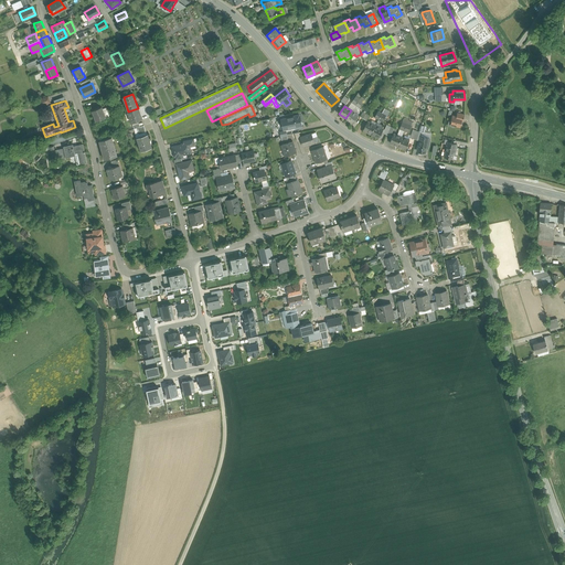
[(102,107),(92,110),(96,121),(106,118),(102,107)]
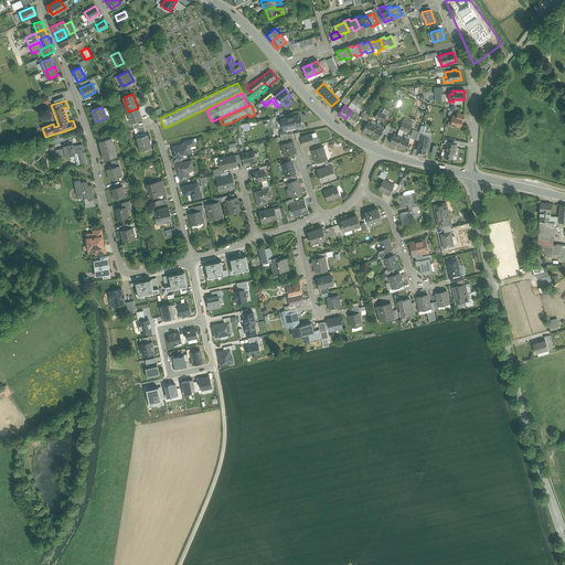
[(128,112),(131,123),(142,119),(138,108),(128,112)]
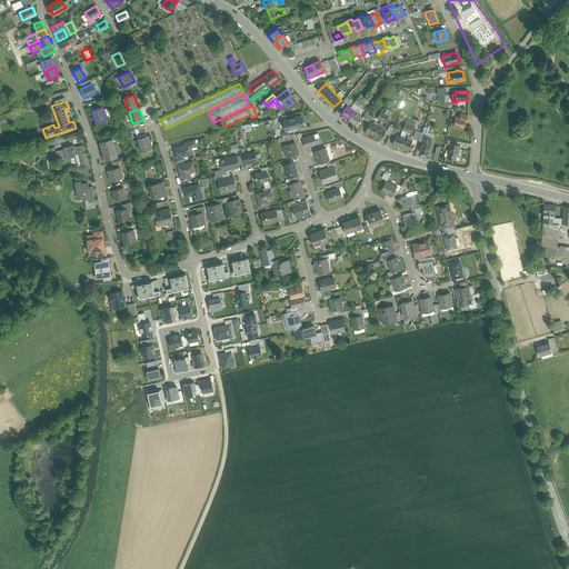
[(361,116),(353,111),(348,119),(355,125),(361,116)]
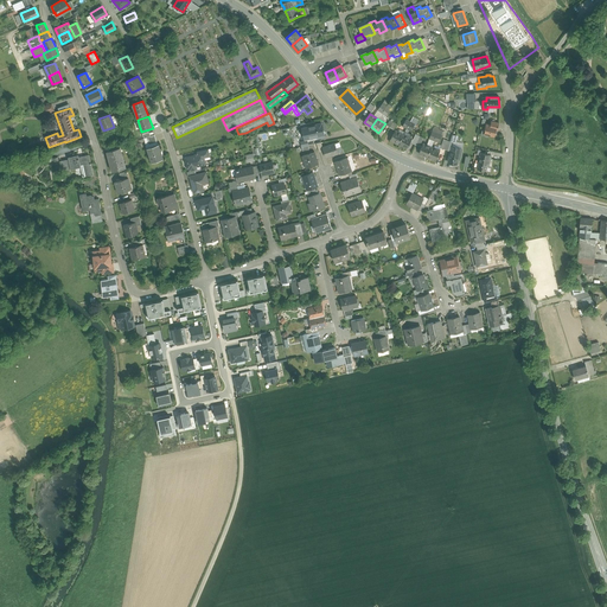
[(317,126),(301,128),(304,140),(317,136),(318,139),(325,136),(321,125),(321,123),(317,125),(317,126)]
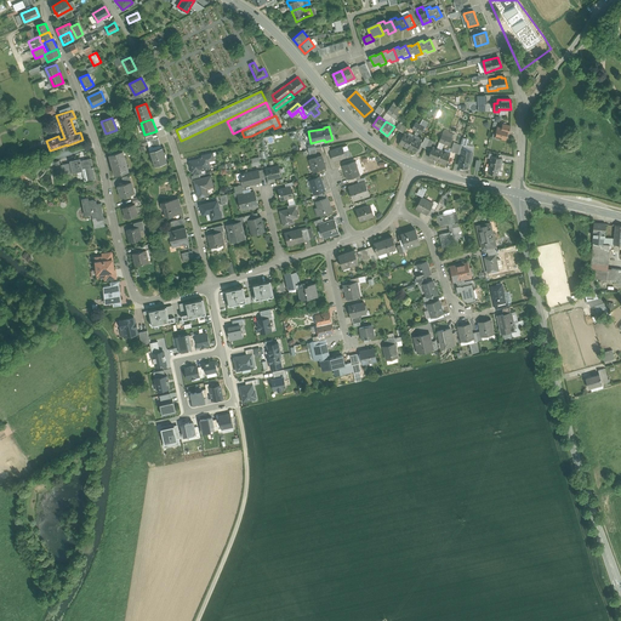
[(501,127),(497,127),(496,132),(496,134),(495,137),(501,140),(506,141),(507,134),(508,134),(510,130),(501,127)]
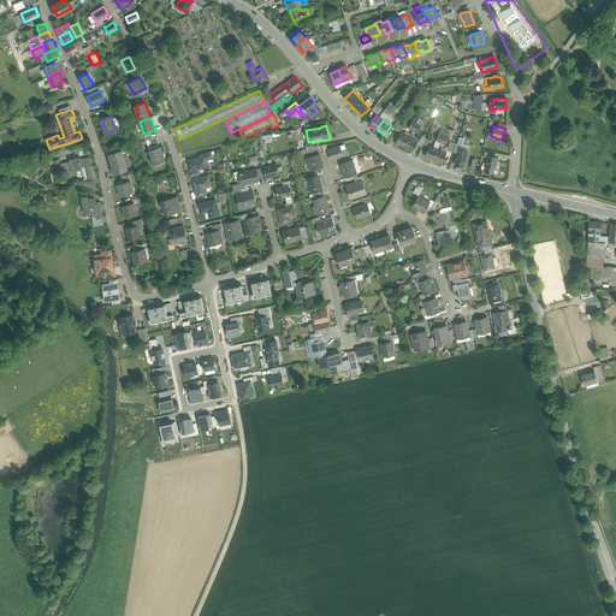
[(415,132),(413,130),(409,137),(404,146),(412,150),(418,141),(416,141),(418,138),(419,138),(418,137),(414,135),(415,132)]
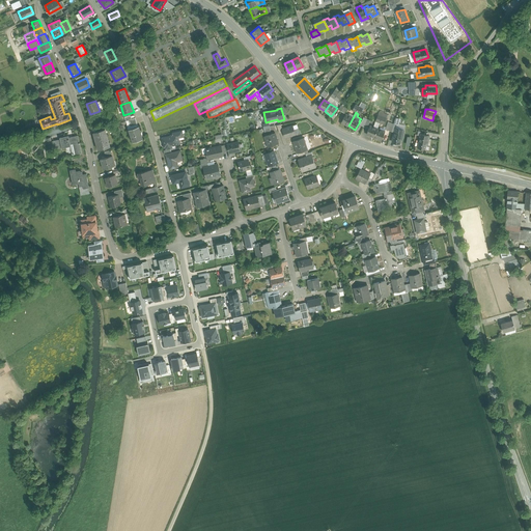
[(353,118),(346,114),(341,122),(348,126),(353,118)]
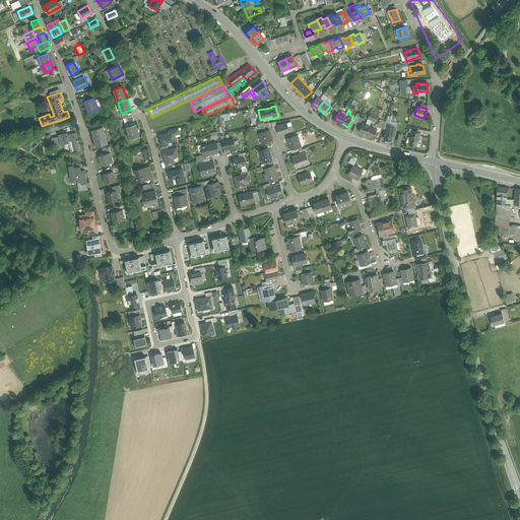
[(366,124),(363,123),(360,132),(367,134),(370,126),(372,120),(368,119),(366,124)]
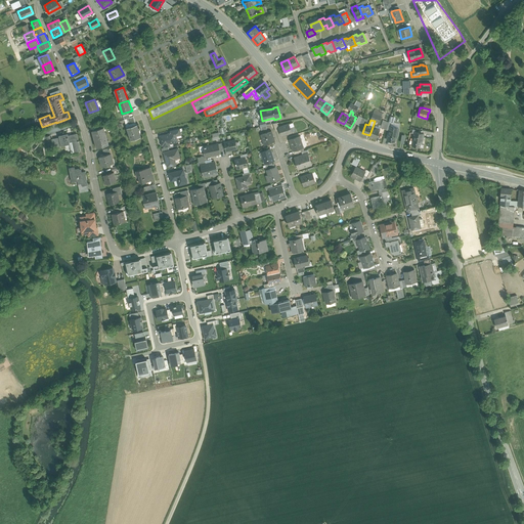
[(389,122),(383,120),(380,128),(386,130),(389,122)]
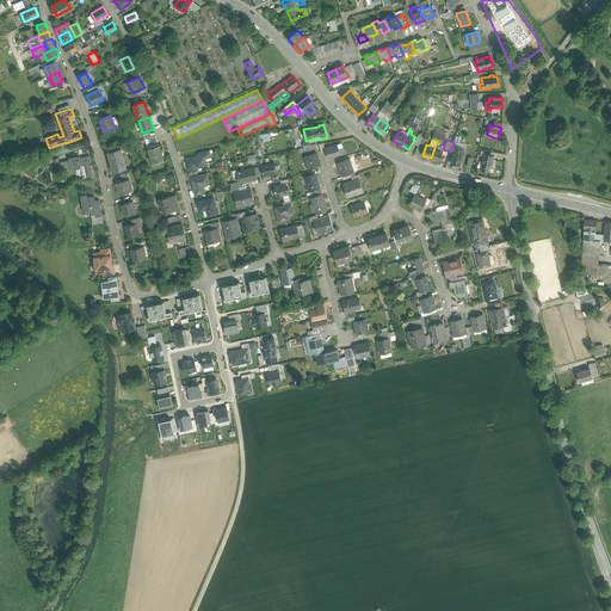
[(325,148),(325,149),(326,152),(327,158),(331,156),(332,158),(340,154),(337,144),(325,148)]
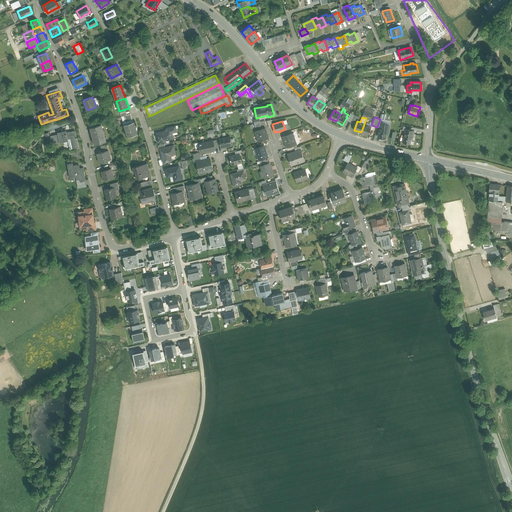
[(134,122),(124,125),(128,137),(138,134),(134,122)]
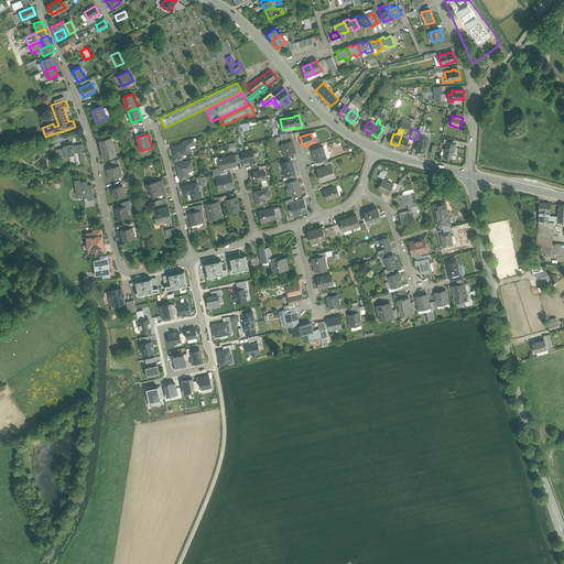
[(409,140),(401,137),(398,145),(404,149),(409,140)]
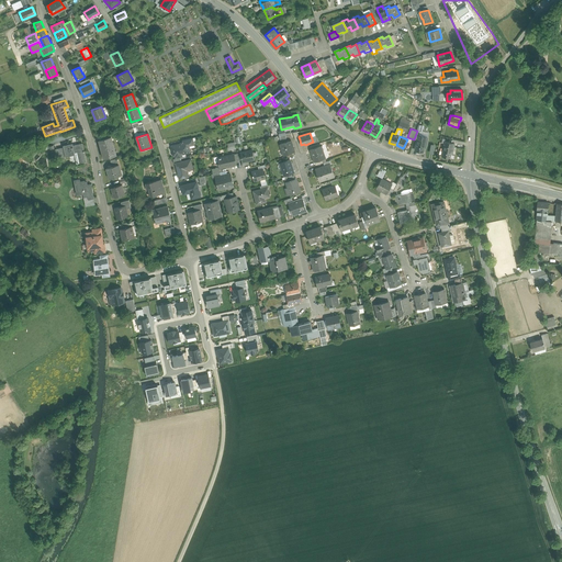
[(418,136),(417,141),(415,150),(423,153),(426,142),(427,142),(428,138),(427,138),(418,136)]
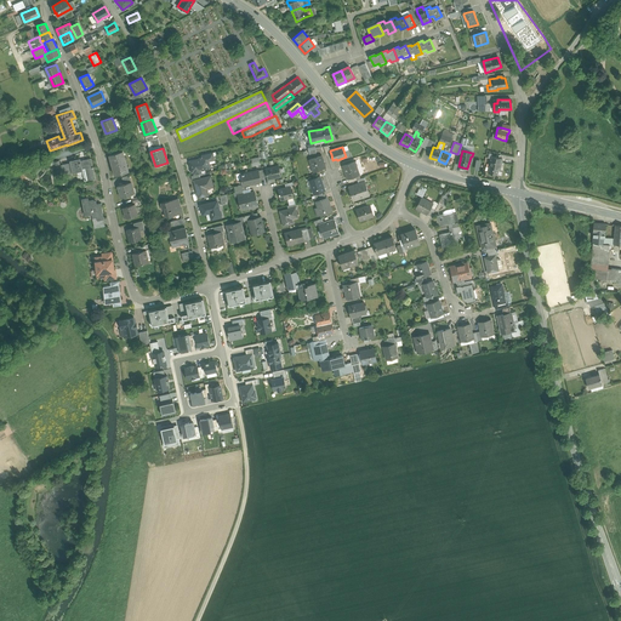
[(123,152),(109,155),(115,175),(129,171),(123,152)]
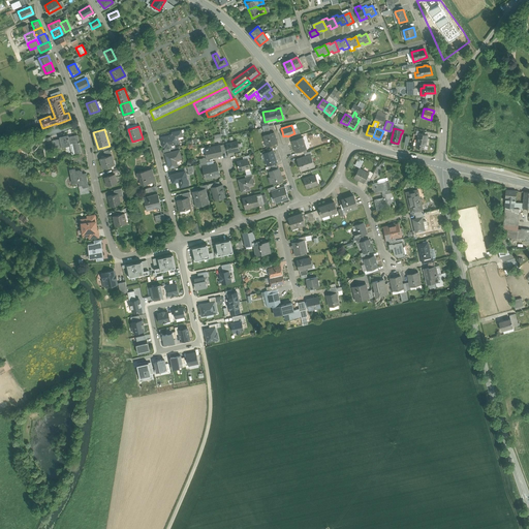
[(274,132),(263,136),(267,147),(277,143),(274,132)]
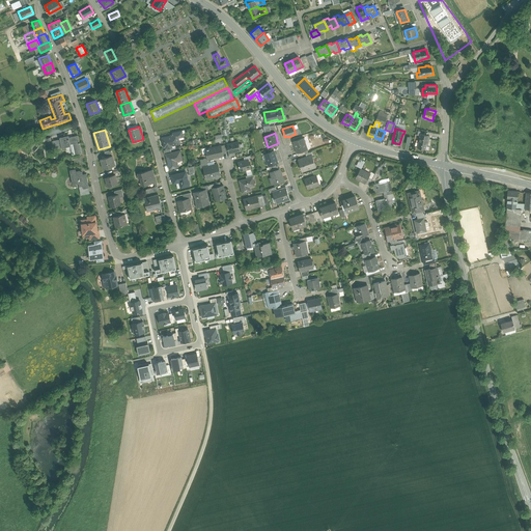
[(429,136),(420,134),(417,148),(425,149),(427,140),(428,140),(429,136)]
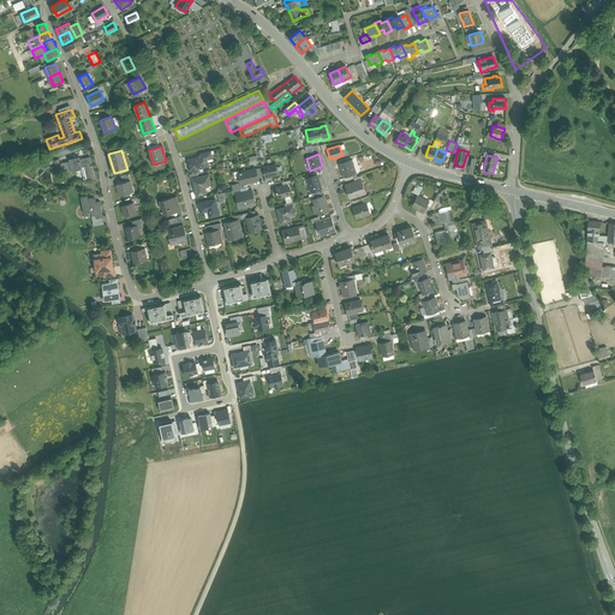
[(201,157),(187,160),(190,171),(191,171),(198,168),(208,167),(207,160),(206,156),(201,157)]
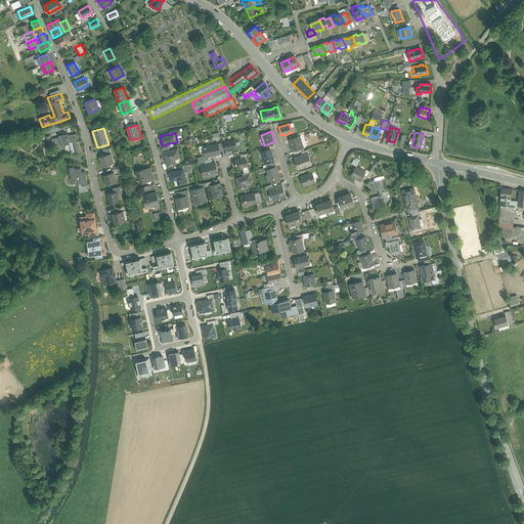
[(68,134),(59,136),(59,138),(61,145),(70,144),(70,142),(73,141),(75,151),(80,150),(78,141),(79,141),(79,140),(78,140),(77,134),(68,136),(68,134)]
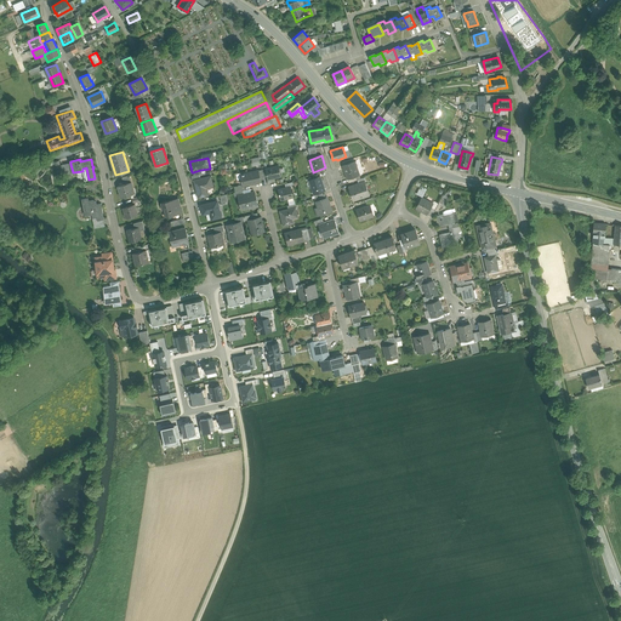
[(354,161),(342,166),(347,180),(348,178),(355,176),(359,175),(354,161)]
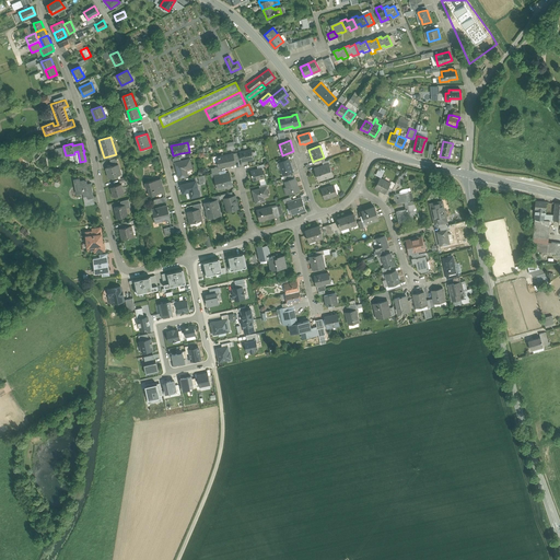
[(63,148),(57,149),(58,158),(66,155),(63,148)]
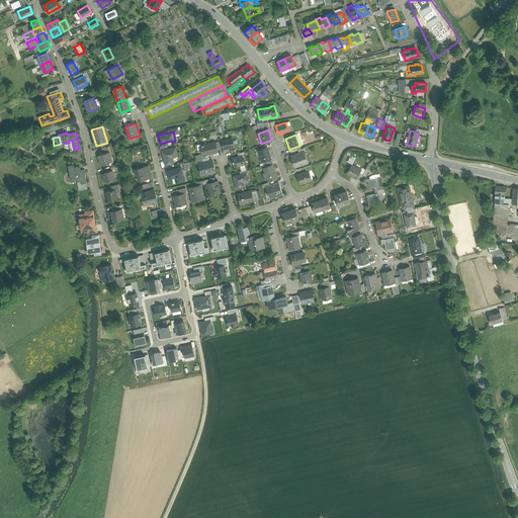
[(232,139),(222,141),(223,147),(224,150),(234,147),(232,139)]
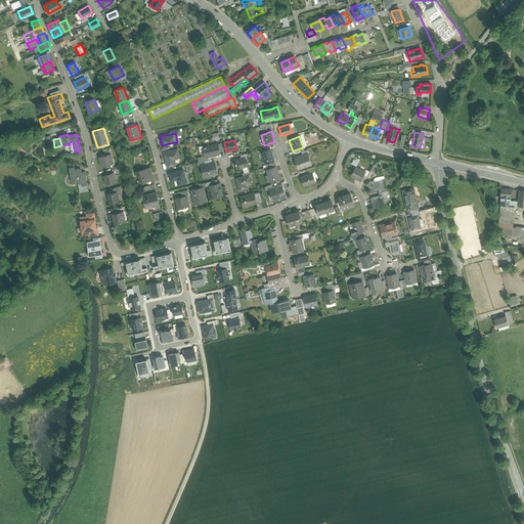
[(218,144),(205,147),(205,149),(204,149),(205,156),(205,157),(206,157),(217,155),(217,154),(220,153),(219,150),(218,144)]
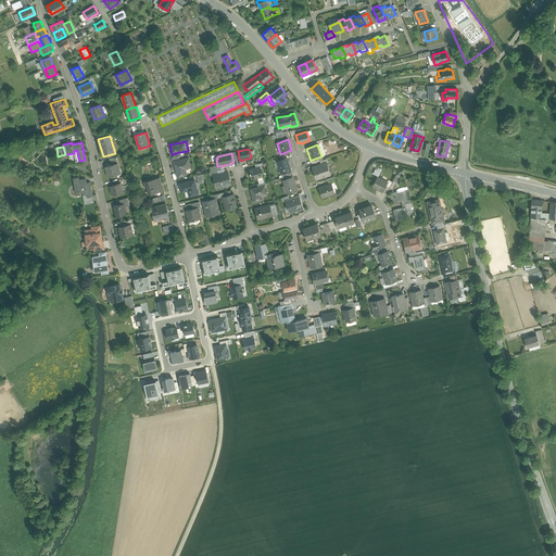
[(180,160),(174,162),(178,177),(187,175),(185,166),(190,165),(189,158),(180,160)]
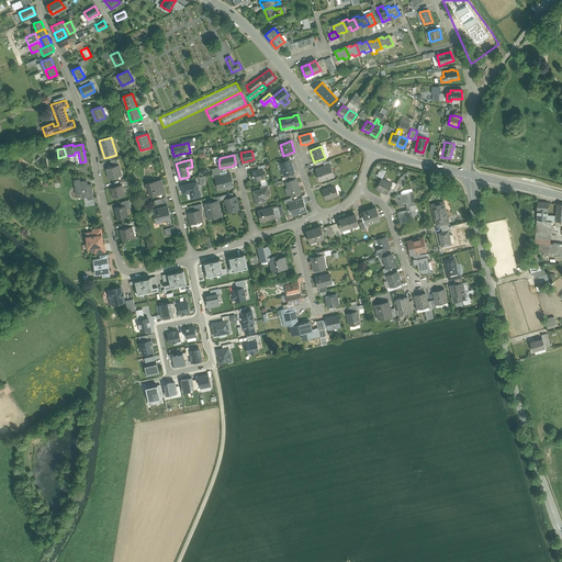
[(290,160),(280,164),(284,176),(291,173),(294,172),(290,160)]
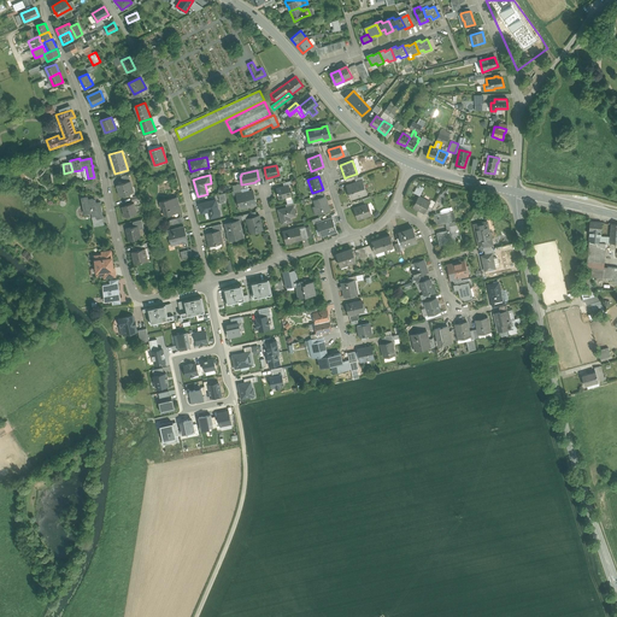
[(123,183),(117,184),(121,197),(133,193),(130,188),(133,188),(130,181),(123,183)]
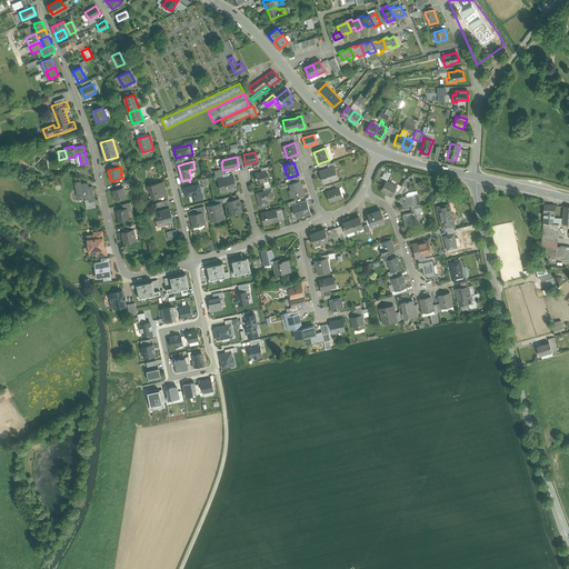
[(328,168),(319,171),(323,183),(338,179),(335,167),(328,168)]
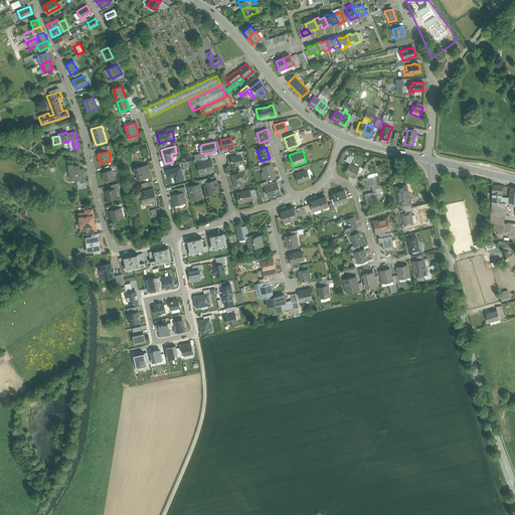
[(346,161),(351,163),(354,156),(349,154),(346,161)]
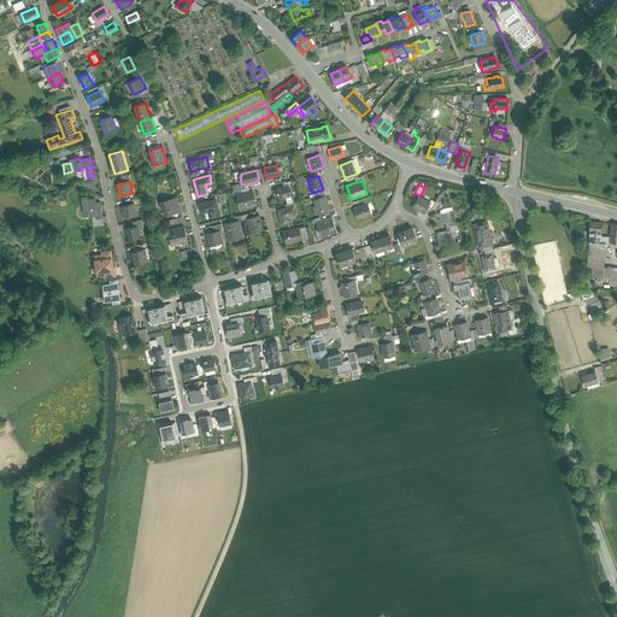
[(285,187),(276,189),(278,199),(286,197),(292,195),(289,186),(288,186),(285,187)]
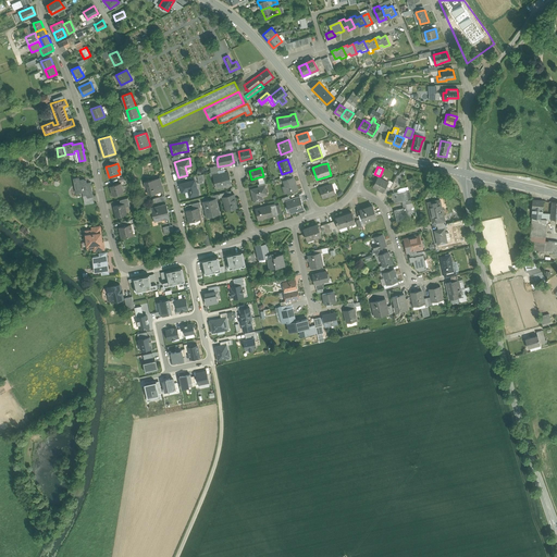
[(219,174),(213,175),(213,176),(215,182),(218,188),(231,185),(230,182),(231,182),(229,172),(225,173),(219,174)]
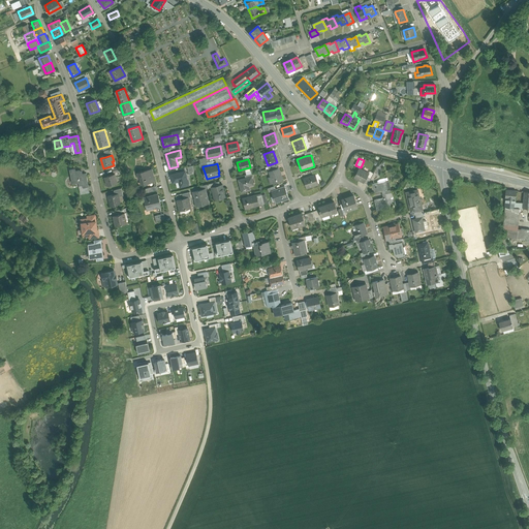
[(278,168),(269,172),(271,177),(273,184),(283,180),(279,168),(278,168)]
